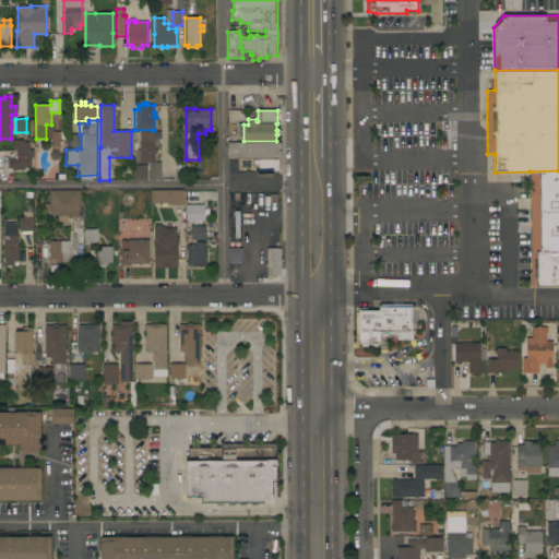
[(134,150),(139,150),(139,131),(154,131),(154,150),(156,150),(156,154),(154,154),(154,162),(146,162),(134,162),(134,150)]
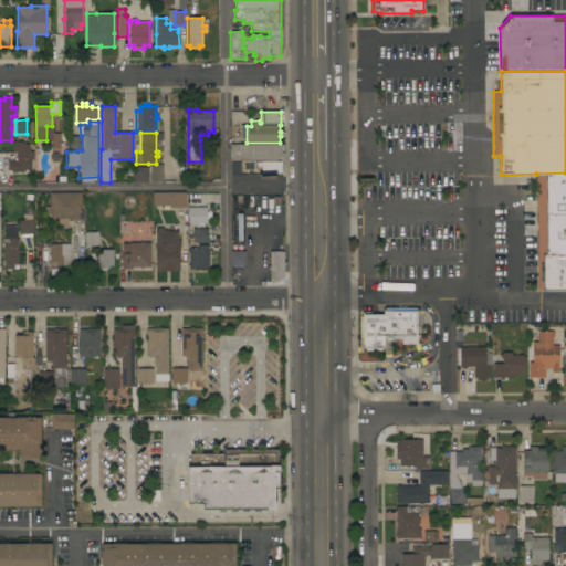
[(51,134),(60,134),(60,152),(51,152),(51,134)]
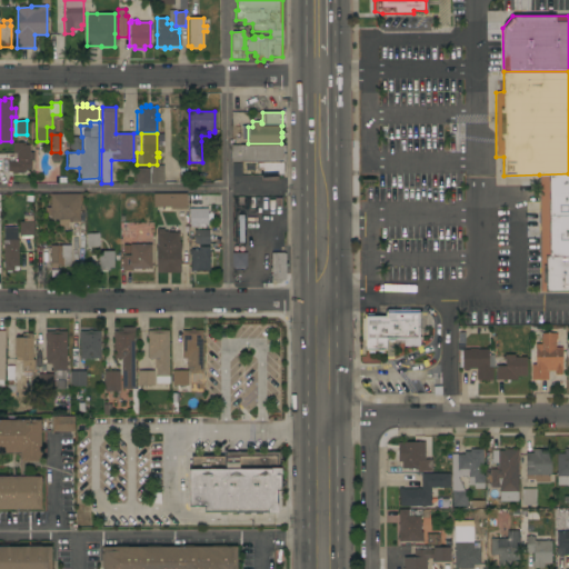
[(81,150),(69,150),(69,138),(81,138),(81,150)]
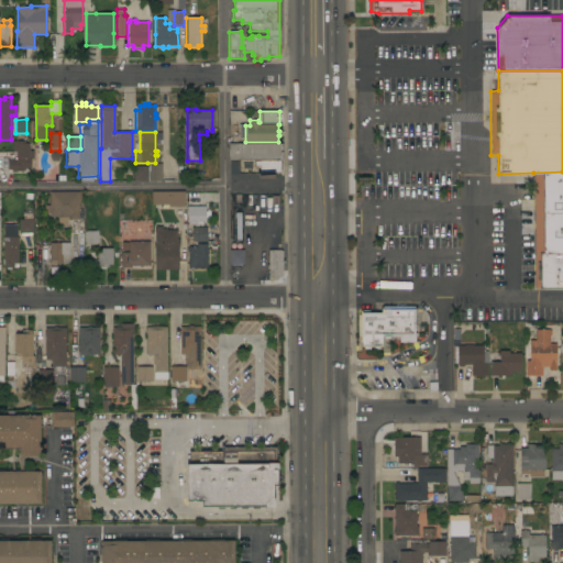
[(8,161),(15,161),(15,152),(12,152),(12,141),(24,141),(24,143),(29,143),(29,151),(33,151),(33,159),(30,159),(30,168),(24,168),(24,170),(21,170),(21,172),(15,172),(11,172),(11,170),(8,170),(8,161)]
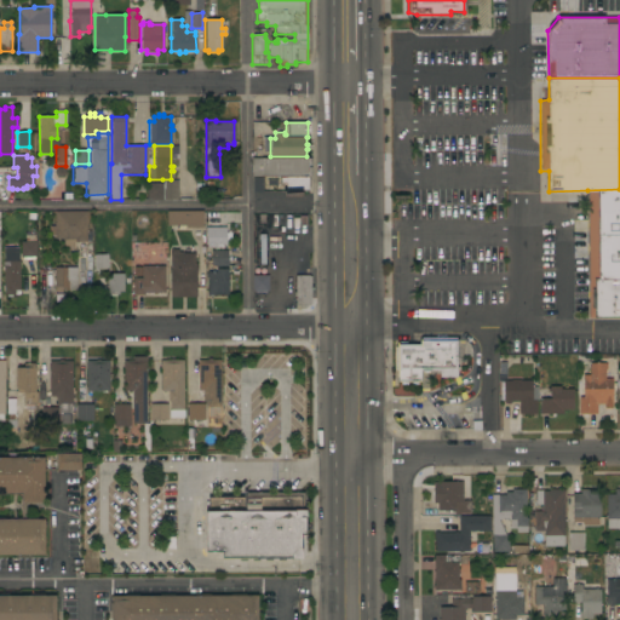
[(251,177),(252,159),(311,159),(311,177),(308,177),(283,177),(263,177),(253,177),(251,177)]
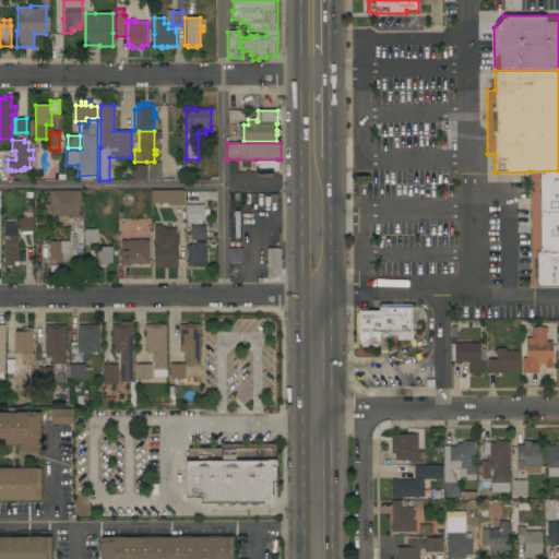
[(237,159),(237,174),(228,174),(228,159),(237,159)]
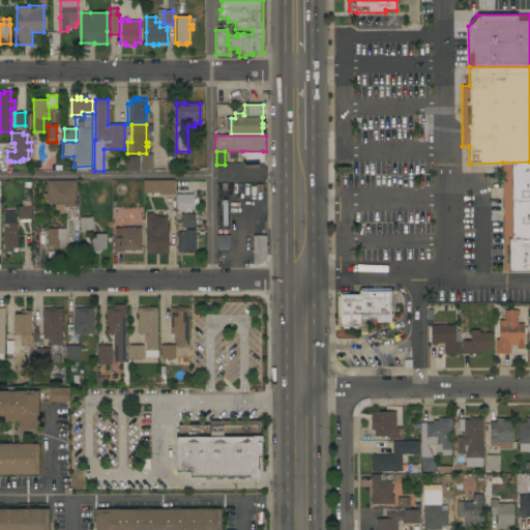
[(263,164),(242,163),(242,151),(263,151),(263,164)]
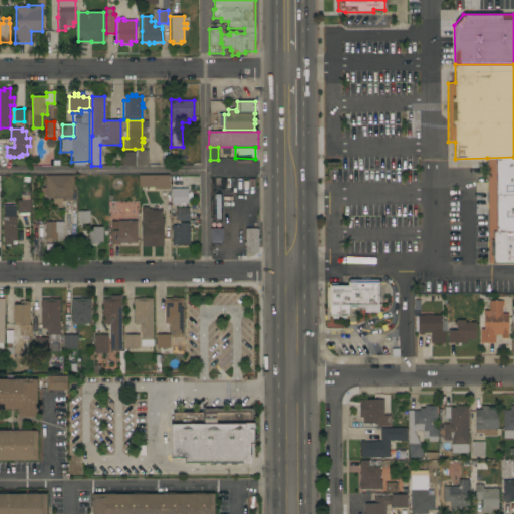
[(135,166),(135,152),(135,149),(142,149),(147,149),(148,166),(135,166)]
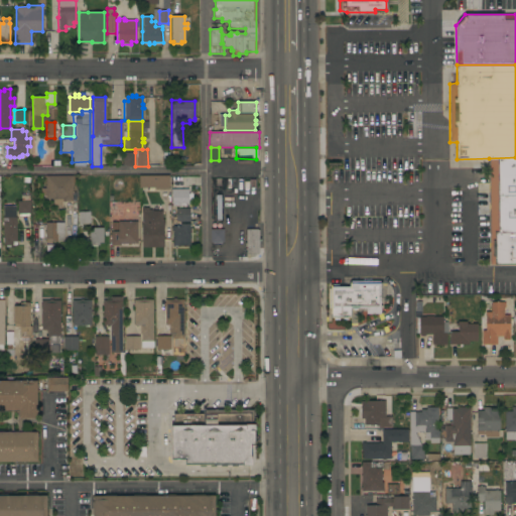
[(135,152),(135,166),(122,166),(122,152),(135,152)]
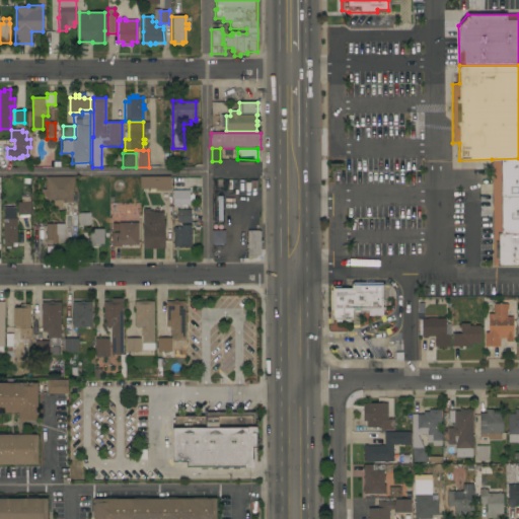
[(518,196),(493,196),(492,159),(518,158),(518,196)]
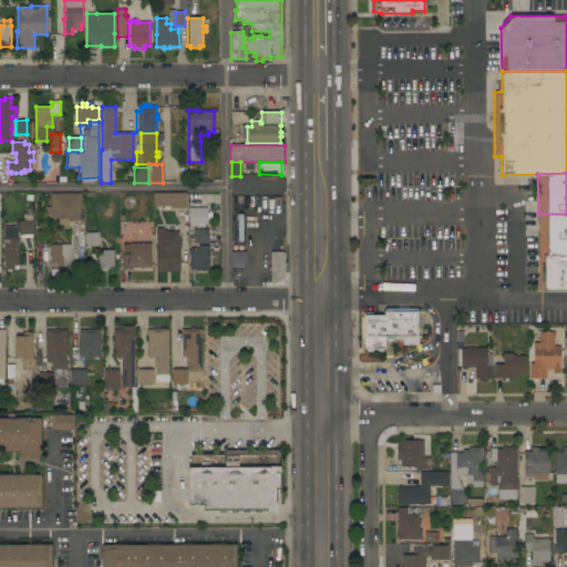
[(79,193),(79,220),(69,222),(69,229),(59,229),(59,219),(58,219),(58,218),(50,218),(50,215),(44,215),(44,207),(50,207),(50,194),(79,193)]
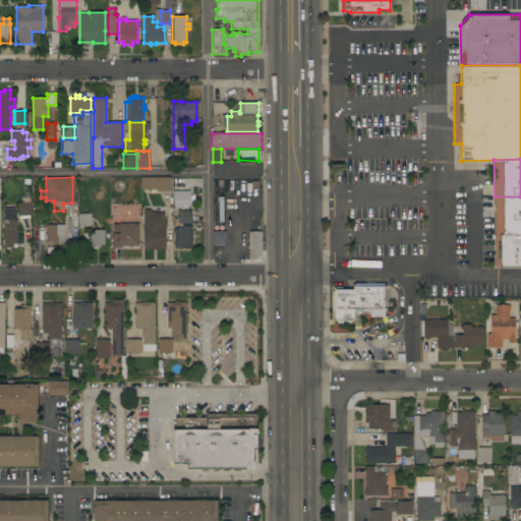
[(170,177),(170,191),(156,191),(156,190),(140,189),(140,177),(170,177)]
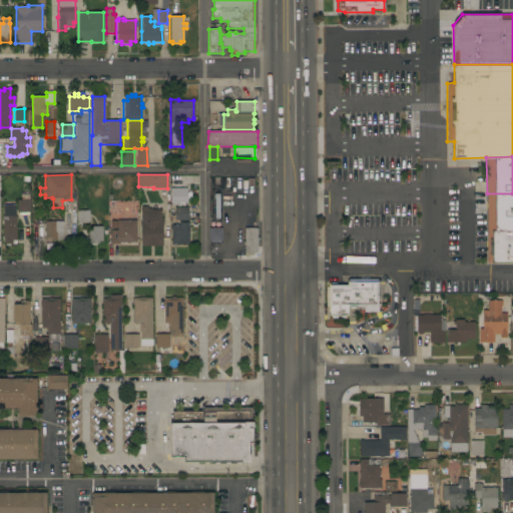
[(186,187),(186,192),(190,192),(190,200),(187,200),(187,202),(178,202),(178,204),(170,204),(170,202),(170,188),(186,187)]
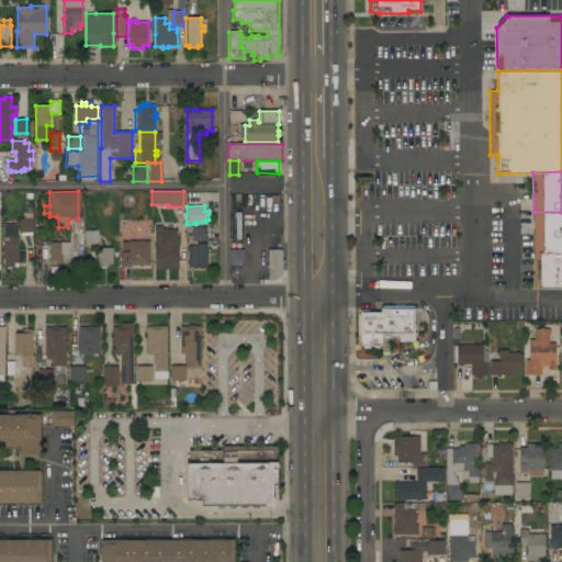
[(561,212),(534,212),(532,253),(561,253),(561,212)]
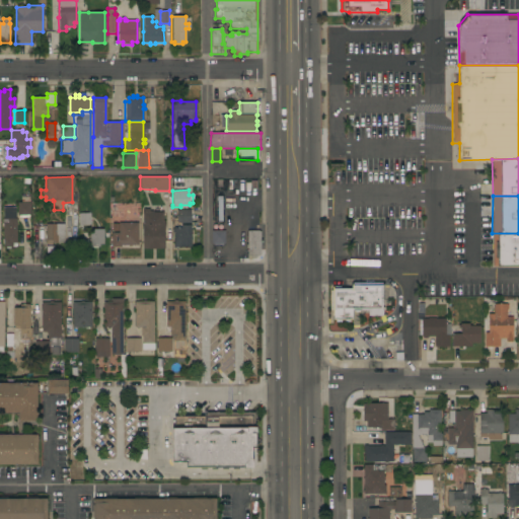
[(17,202),(30,202),(30,215),(17,215),(17,202)]
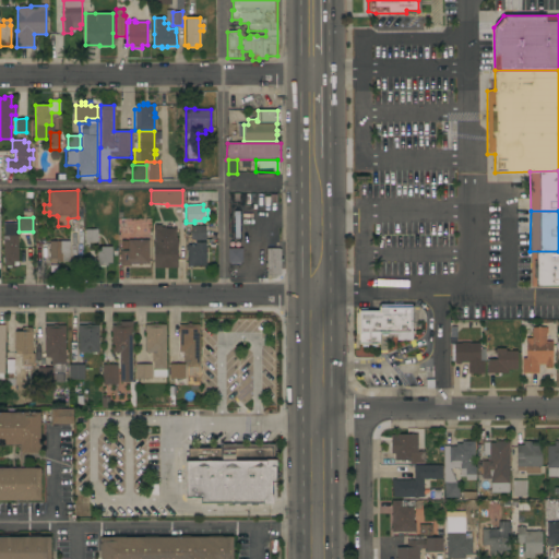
[(176,238),(176,240),(177,240),(177,268),(170,268),(170,269),(161,269),(161,268),(154,268),(153,229),(154,229),(154,225),(161,225),(161,227),(164,227),(164,228),(175,228),(176,238)]
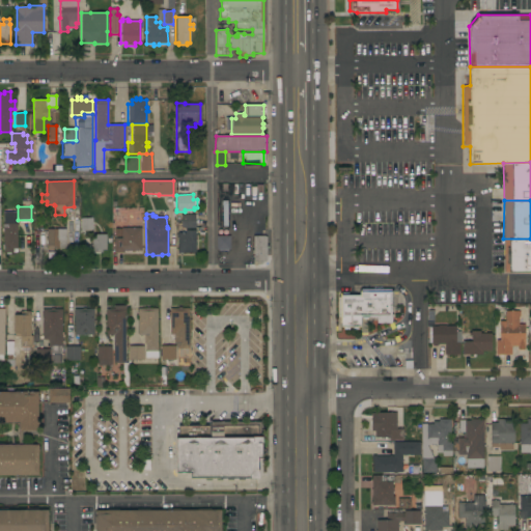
[(192,228),(192,229),(182,229),(180,215),(195,215),(195,228),(192,228)]
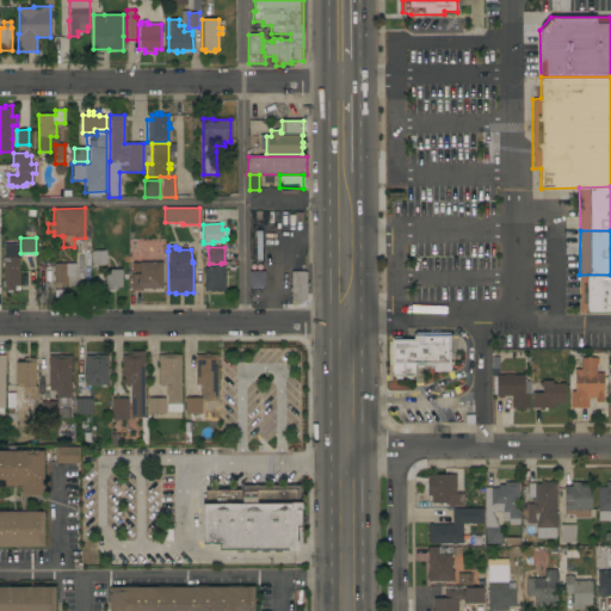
[(93,251),(106,251),(106,266),(93,266),(93,251)]
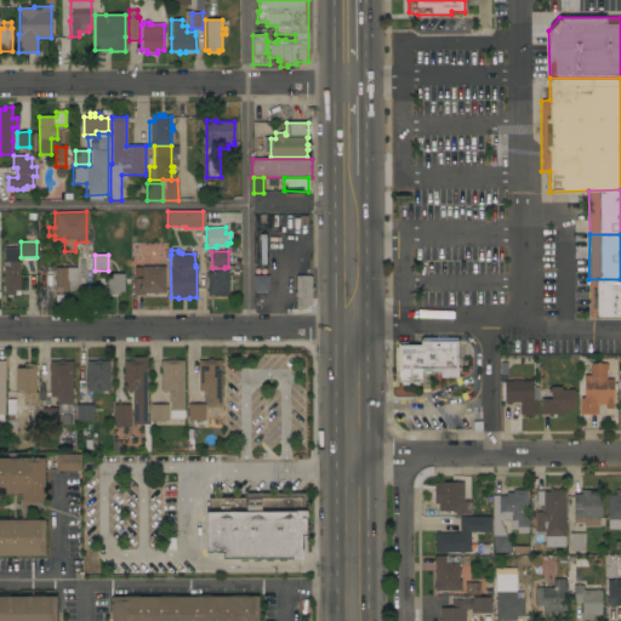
[(20,291),(13,291),(15,295),(4,295),(4,267),(9,267),(9,262),(20,262),(20,291)]
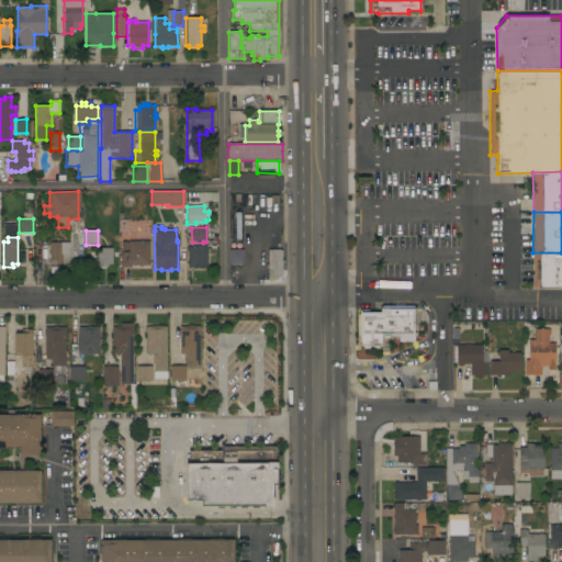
[(149,266),(142,266),(142,267),(138,267),(138,266),(131,266),(131,267),(120,268),(120,253),(128,253),(128,250),(122,250),(122,243),(128,243),(128,242),(149,242),(149,266)]
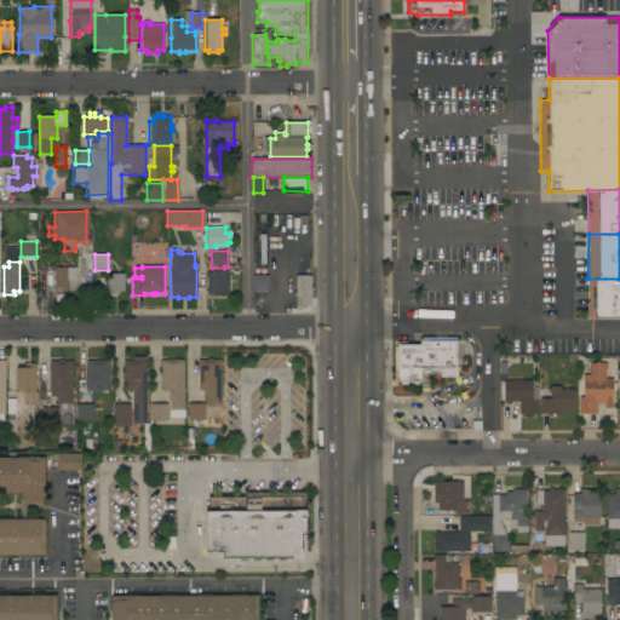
[(53,268),(76,268),(76,291),(62,291),(62,287),(55,287),(53,268)]
